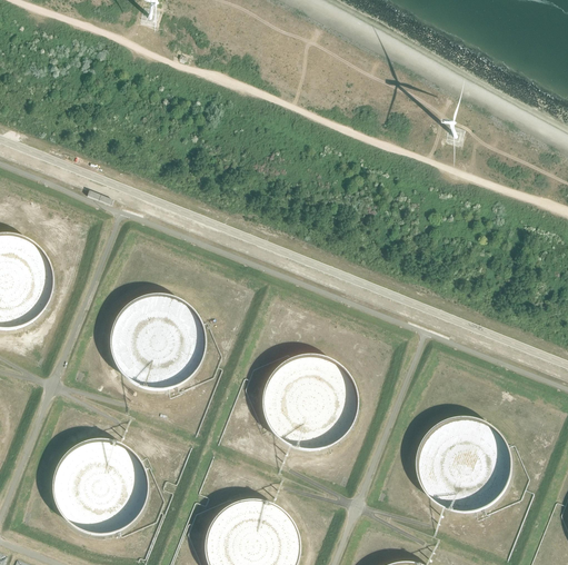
[(112,197),(88,188),(86,192),(110,202),(112,197)]
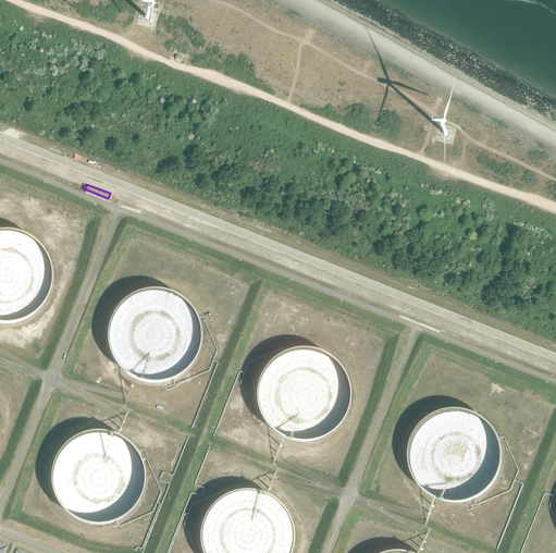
[(17,229),(2,228),(0,228),(0,319),(12,319),(27,314),(39,305),(48,292),(51,277),(49,261),(42,247),(32,236),(17,229)]
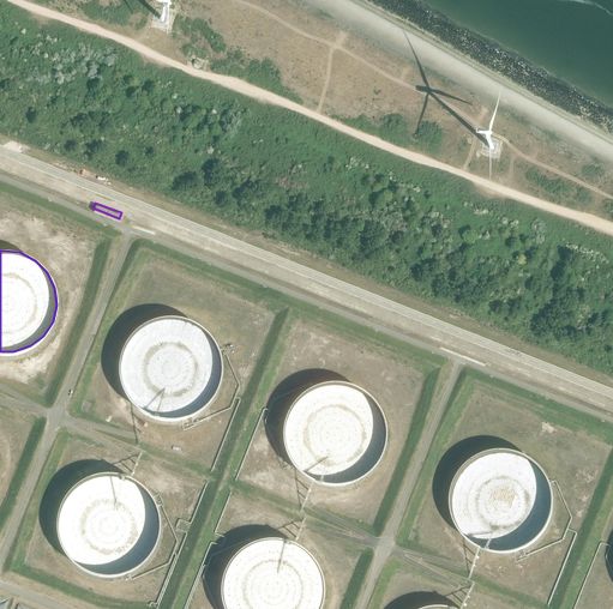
[(178,315),(161,317),(145,321),(132,332),(122,348),(119,363),(121,381),(128,396),(142,408),(156,415),(173,417),(190,414),(204,405),(215,392),(221,378),(222,361),(217,345),(208,331),(194,321),(178,315)]
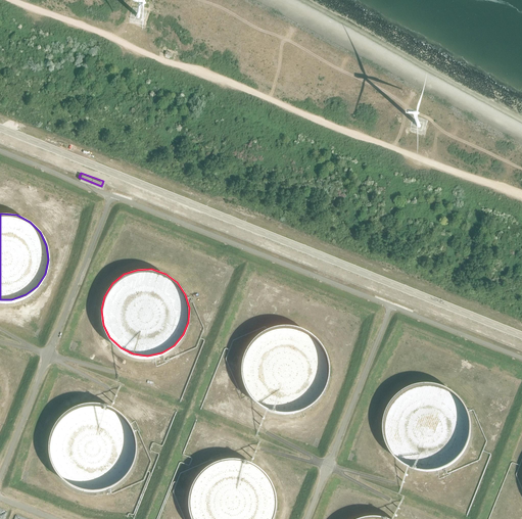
[(295,326),(281,324),(267,328),(255,335),(247,345),(242,358),(241,371),(244,384),(252,396),(264,406),(278,411),(292,411),(306,406),(318,396),(325,384),(328,370),(326,355),(320,342),(309,332),(295,326)]
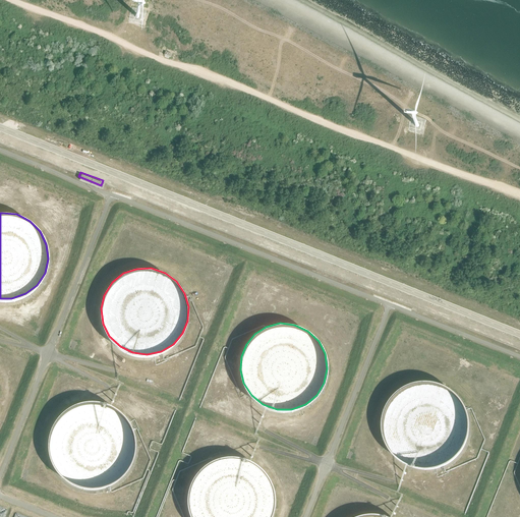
[(432,381),(417,381),(404,386),(393,395),(386,407),(383,421),(384,436),(390,448),(400,458),(413,465),(427,466),(442,463),(454,456),(463,446),(468,433),(469,419),(465,406),(457,394),(446,385),(432,381)]
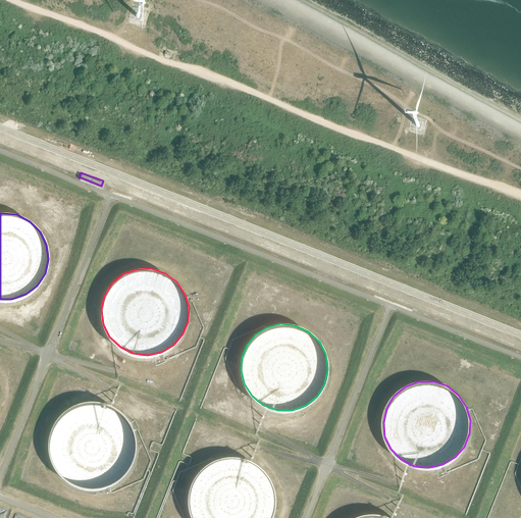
[(98,402),(83,402),(69,407),(58,416),(51,429),(48,444),(50,458),(57,471),(67,480),(82,486),(96,487),(110,483),(121,476),(129,466),(134,453),(135,439),(132,427),(123,415),(111,406),(98,402)]
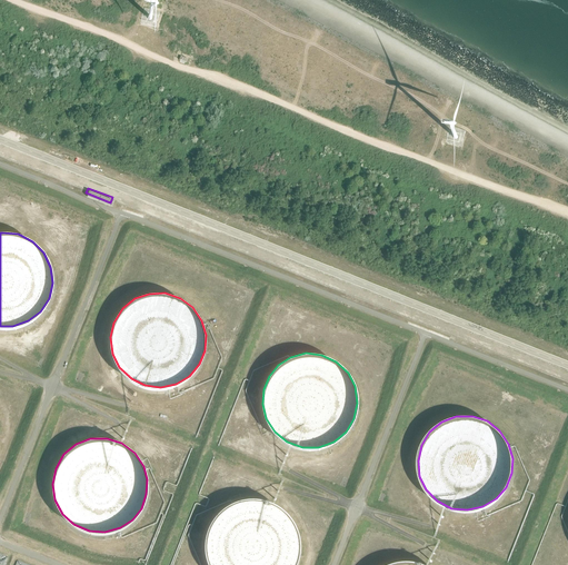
[(265,501),(249,498),(233,502),(220,509),(211,521),(206,534),(205,548),(208,563),(208,564),(295,564),(296,564),(299,548),(297,533),(290,518),(279,507),(265,501)]
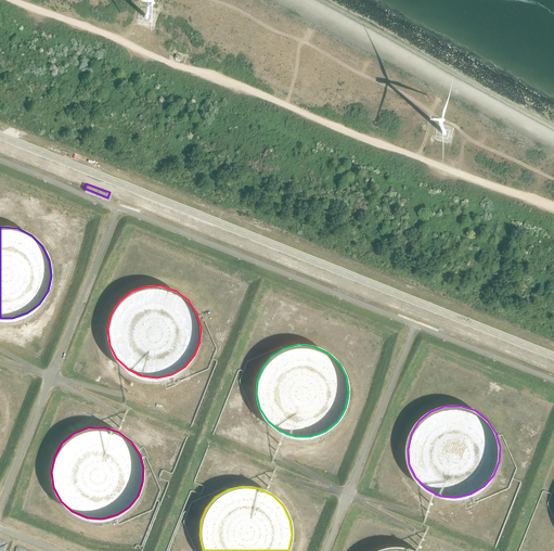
All buildings are outlined.
